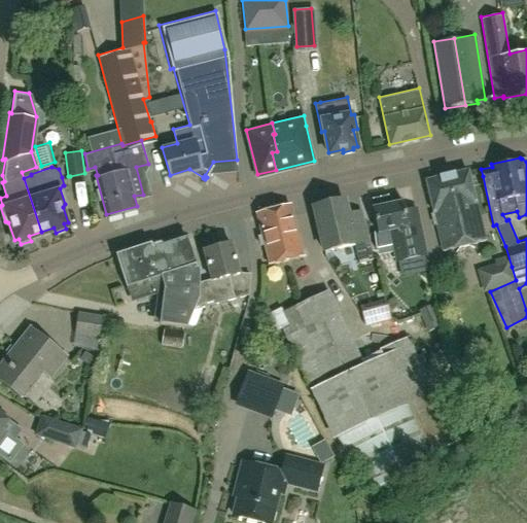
[(469,242),(485,239),(470,179),(467,168),(425,178),(443,249),(469,242)]
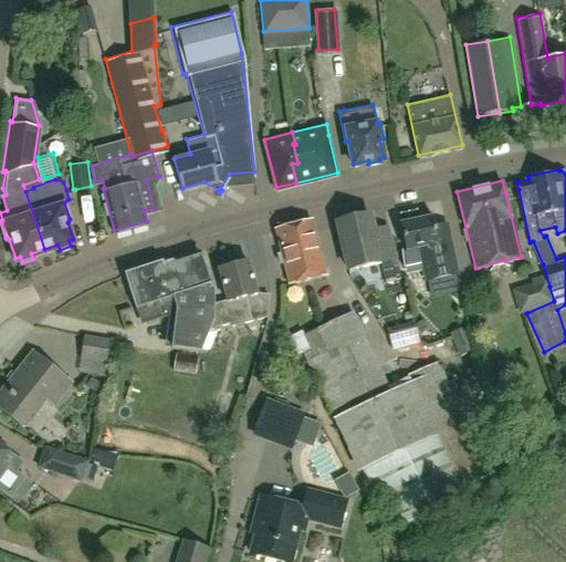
[(388,224),(373,228),(368,211),(336,220),(348,267),(380,259),(385,279),(400,276),(388,224)]
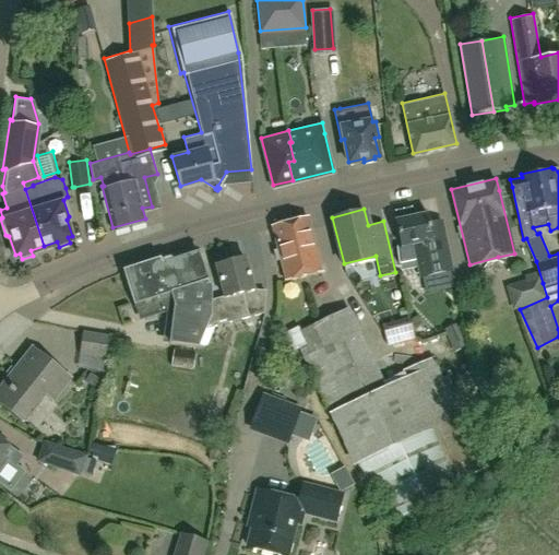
[(420,274),(451,268),(441,220),(429,222),(427,211),(395,219),(401,243),(395,244),(397,261),(416,258),(420,274)]
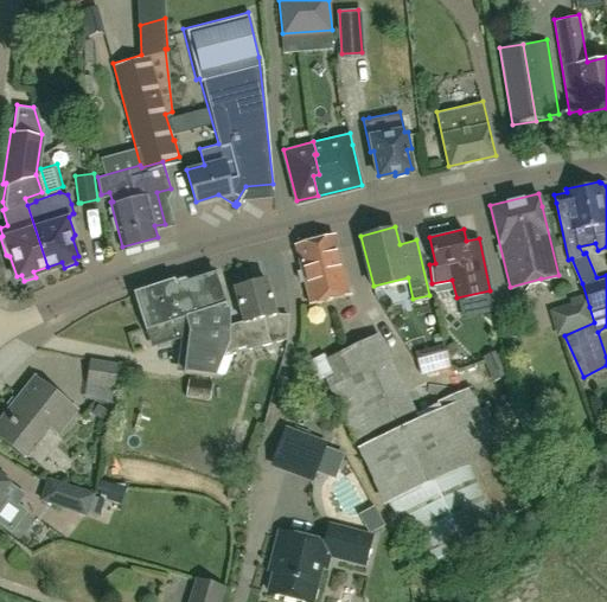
[(330,296),(349,292),(334,232),(295,242),(301,268),(298,269),(300,279),(304,277),(310,301),(330,296)]
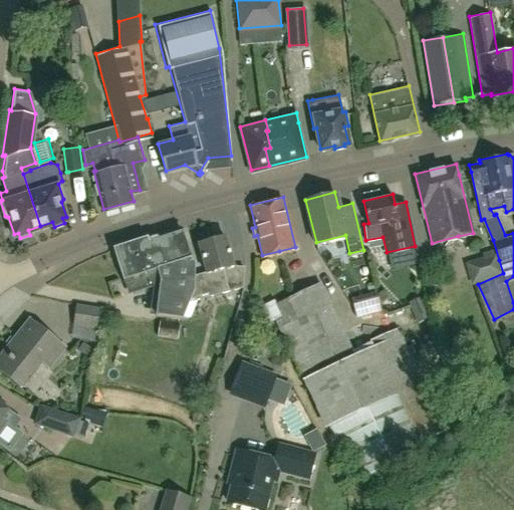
[(146,235),(112,246),(123,277),(127,275),(133,290),(160,281),(156,313),(161,314),(181,317),(182,317),(188,300),(193,287),(193,274),(193,260),(190,259),(179,226),(146,237),(146,235)]
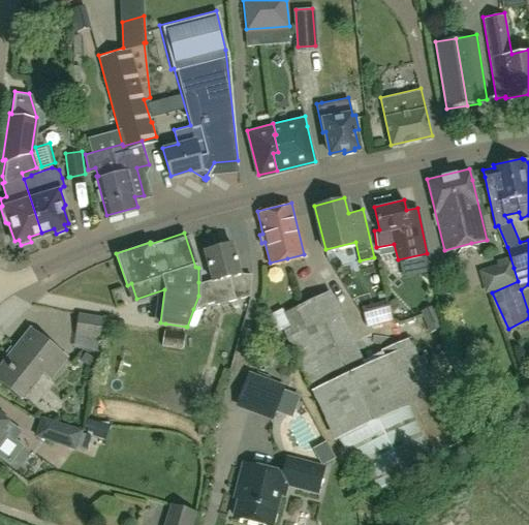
[(198,296),(193,309),(213,304),(235,298),(234,297),(249,292),(251,272),(240,271),(230,241),(225,243),(204,249),(212,278),(205,280),(198,282),(198,296)]
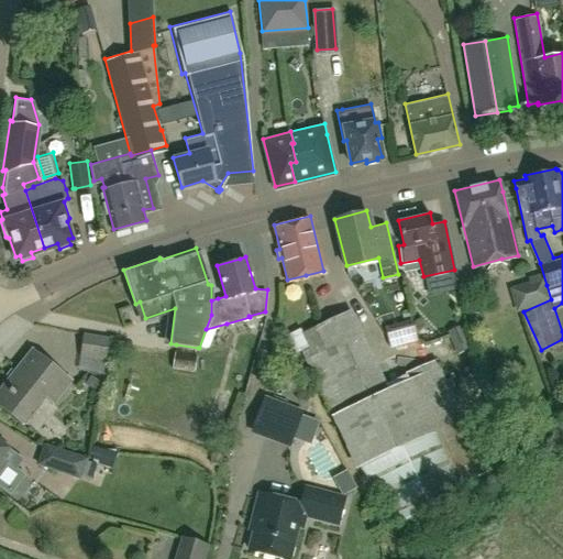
[(549,298),(540,271),(528,275),(529,280),(509,286),(514,298),(517,310),(549,298)]
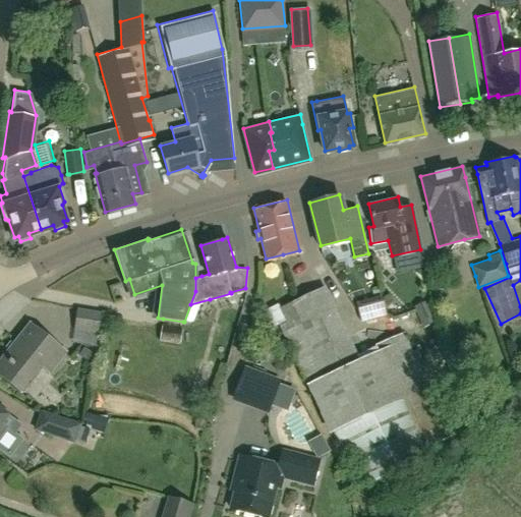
[(404,330),(375,343),(377,345),(359,353),(358,353),(326,284),(299,297),(291,300),(279,306),(284,319),(278,321),(282,331),(306,383),(330,433),(333,431),(358,466),(363,464),(372,481),(423,456),(421,453),(427,450),(425,446),(452,433),(404,330)]
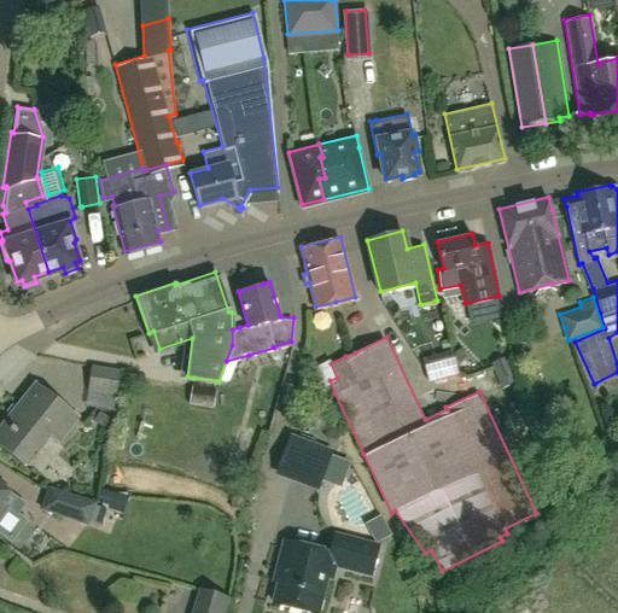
[(116,392),(120,368),(92,363),(88,387),(116,392)]
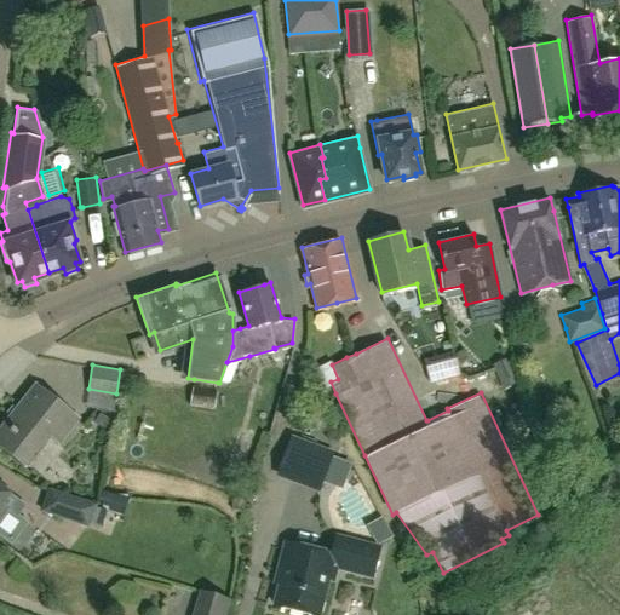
[(194,379),(190,403),(214,407),(214,406),(218,383),(194,379)]
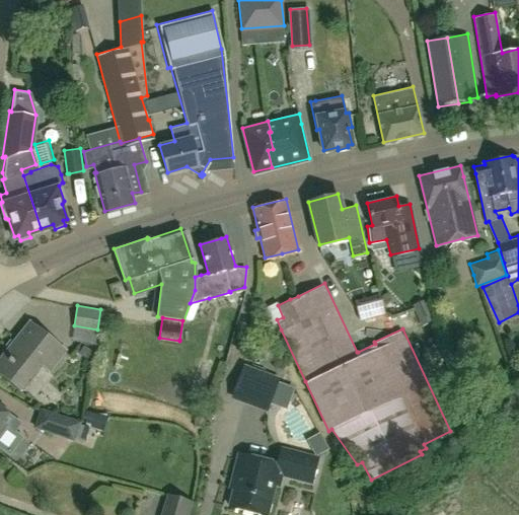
[(49,369),(65,348),(29,319),(8,347),(0,356),(0,374),(17,388),(39,361),(49,369)]
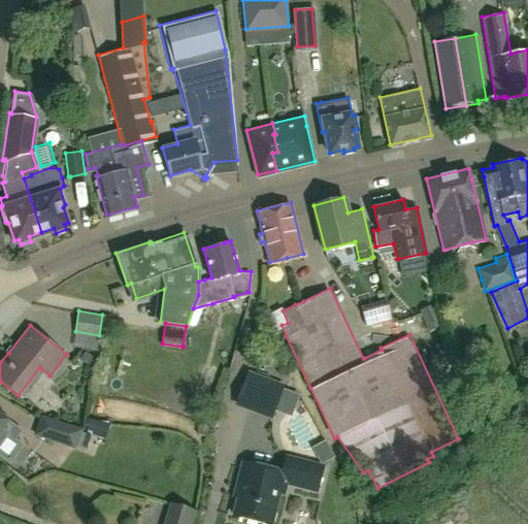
[(248,370),(238,395),(274,408),(275,406),(282,387),(284,384),(248,370)]
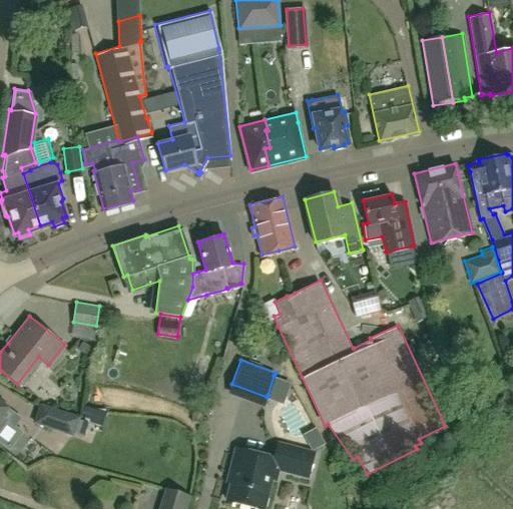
[(0,428),(7,419),(13,424),(19,417),(6,408),(9,404),(0,397),(0,428)]
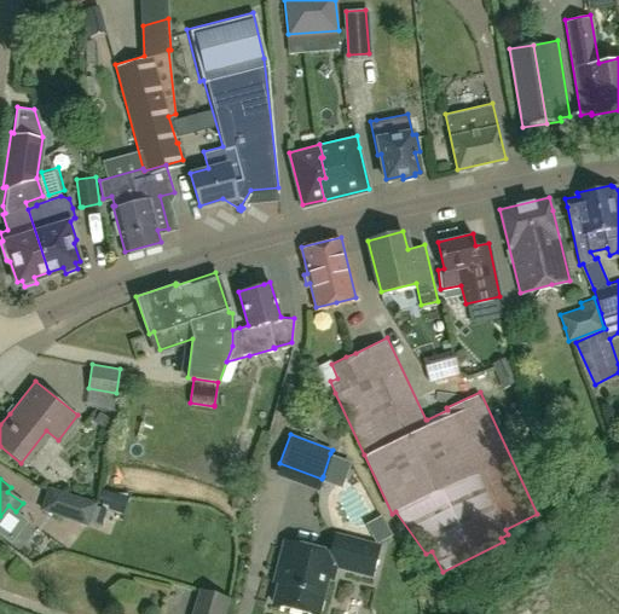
[(96,502),(48,485),(47,490),(41,508),(88,525),(96,502)]
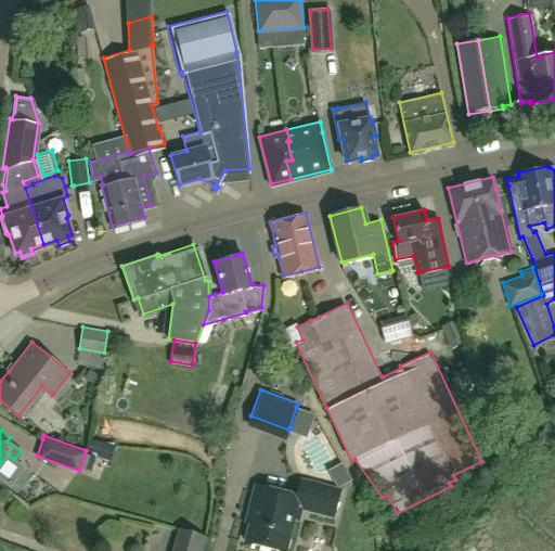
[(333,514),(339,487),(301,477),(297,495),(256,484),(249,508),(254,509),(246,540),(284,550),(293,515),(297,516),(300,505),(333,514)]
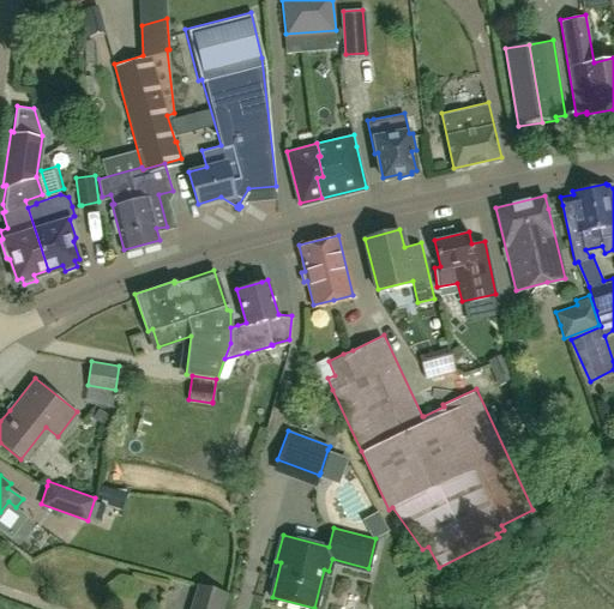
[(221,608),(227,592),(199,584),(191,608),(221,608)]
